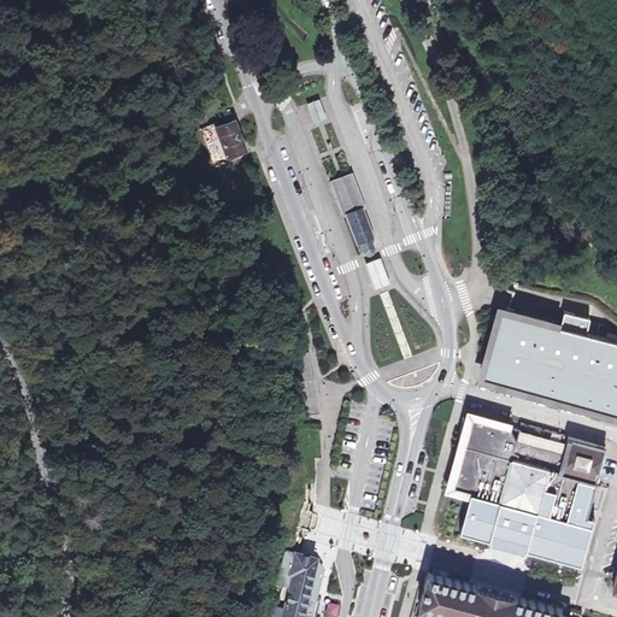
[(319,99),(305,105),(313,125),(328,119),(319,99)]
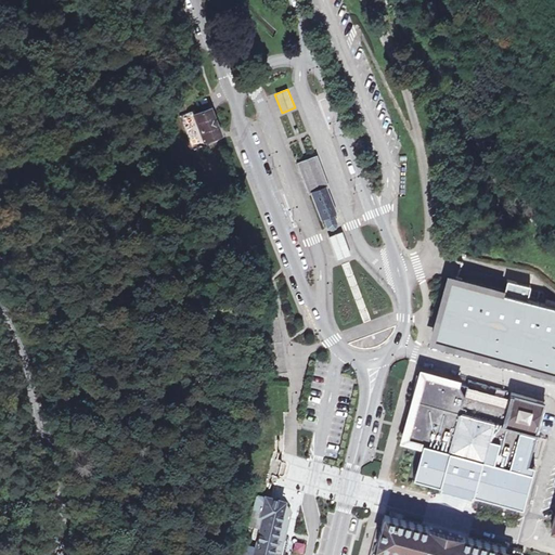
[(195,117),(192,108),(179,113),(194,153),(207,147),(204,141),(195,117)]
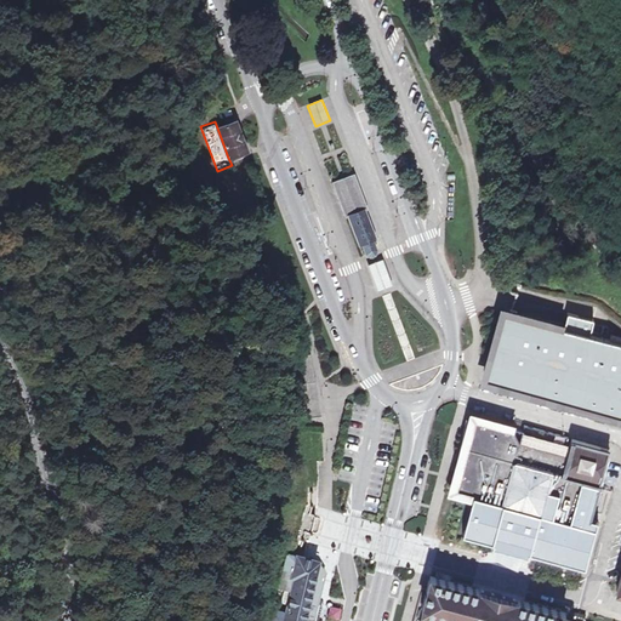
[(233,125),(218,131),(228,158),(244,152),(233,125)]
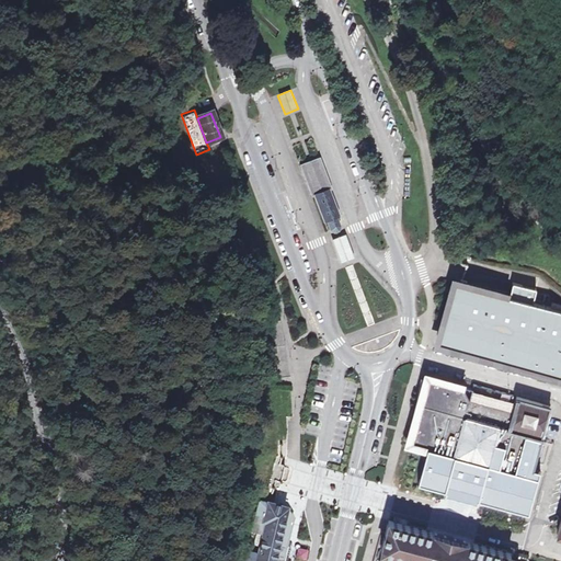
[(330,192),(316,197),(322,216),(324,224),(327,222),(330,232),(336,236),(340,233),(343,228),(339,218),(340,217),(330,192)]
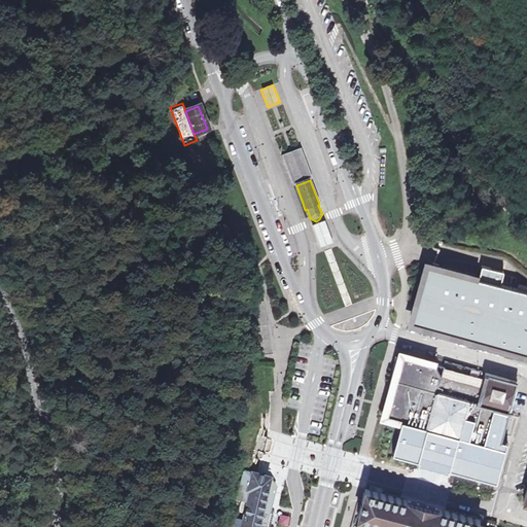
[(317,230),(316,231),(322,245),(332,241),(327,226),(325,226),(322,225),(318,226),(317,230)]
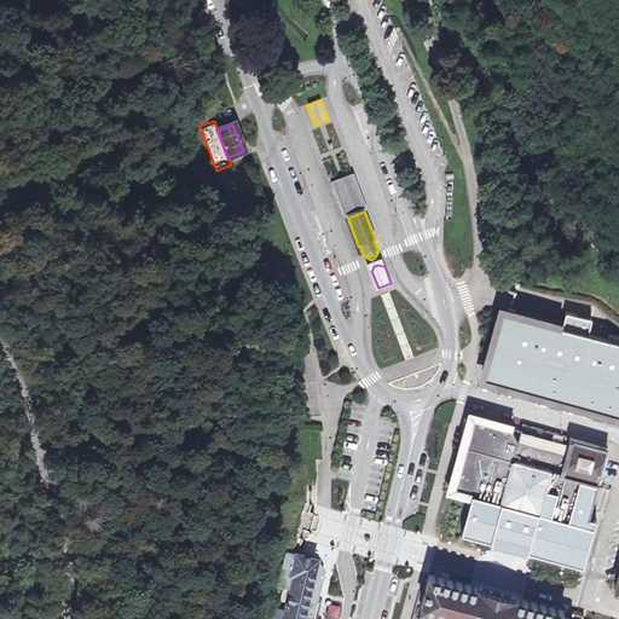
[(562,328),(507,312),(489,365),(496,368),(493,375),(492,380),(618,415),(618,343),(588,335),(593,320),(566,313),(562,328)]
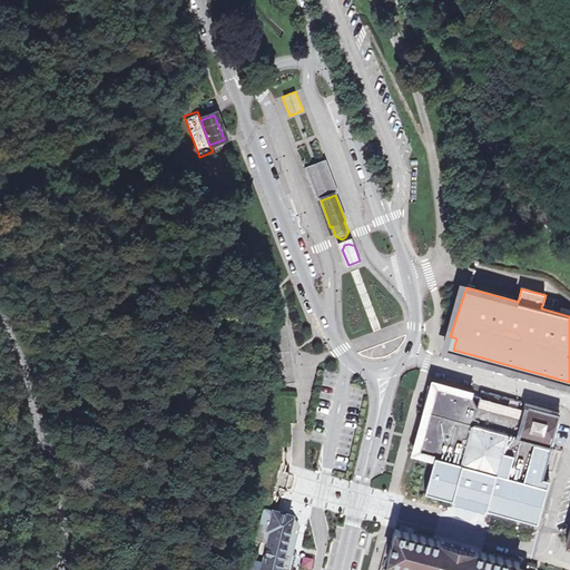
[(457,338),(450,336),(448,343),(445,347),(453,350),(454,345),(457,338)]
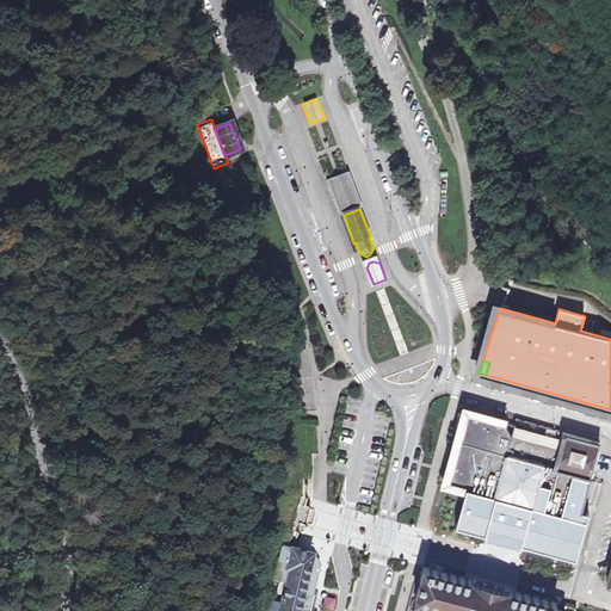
[(505,421),(467,411),(446,483),(468,489),(457,526),(487,535),(486,537),(504,542),(522,548),(523,544),(578,560),(590,512),(582,510),(593,473),(602,442),(561,431),(557,446),(542,442),(517,434),(511,433),(505,421)]
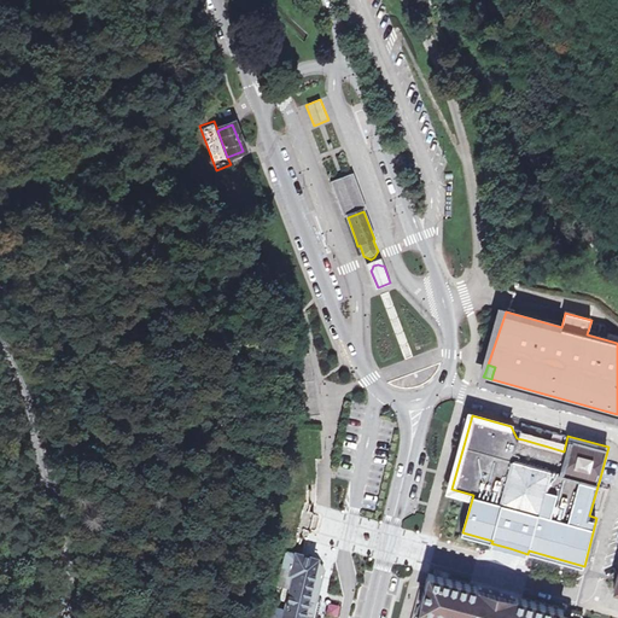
[(525,430),(523,439),(548,447),(551,437),(525,430)]
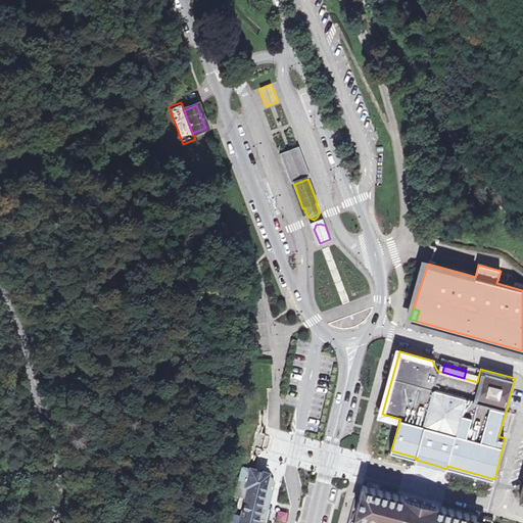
[(267,475),(240,470),(237,483),(244,485),(243,490),(246,490),(245,494),(241,494),(239,500),(243,501),(269,506),(273,488),(273,484),(269,477),(267,476),(267,475)]
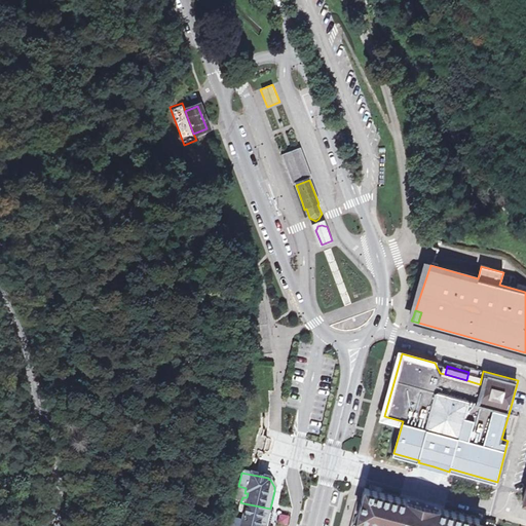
[(431,505),(368,487),(364,501),(360,515),(362,516),(359,525),(478,525),(480,520),(431,505)]
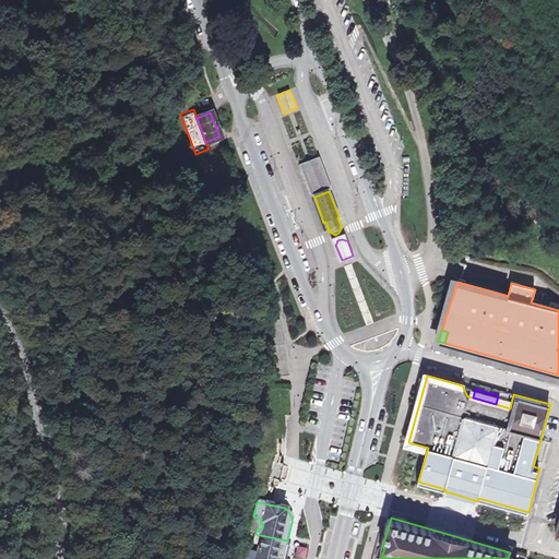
[(260,535),(257,547),(262,548),(262,555),(281,558),(282,558),(287,540),(260,535)]
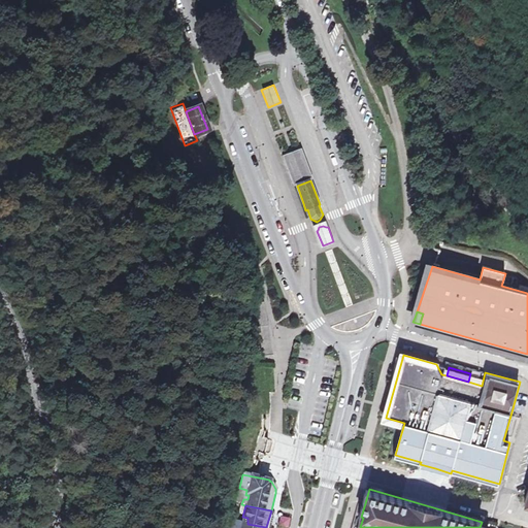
[(248,518),(242,517),(237,516),(232,527),(265,527),(248,524),(248,518)]
